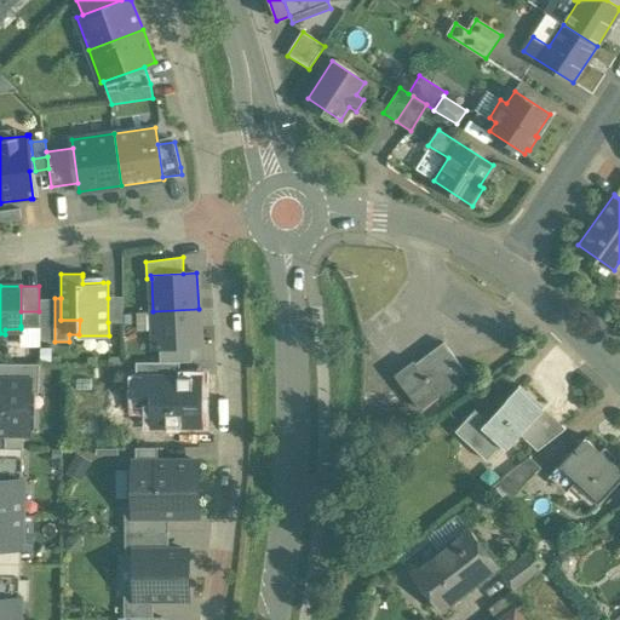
[(122,298),(108,298),(108,322),(122,322),(122,298)]
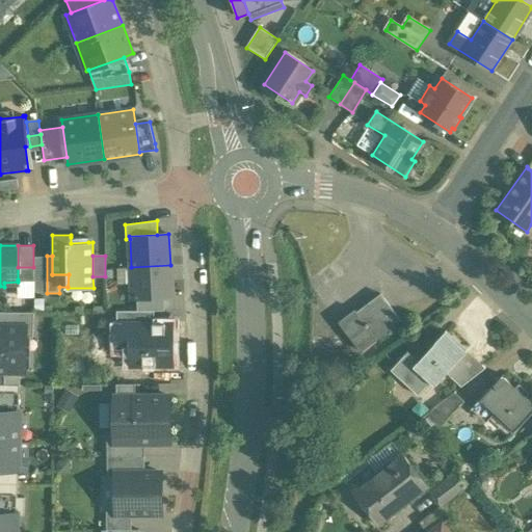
[(170,265),(131,267),(133,298),(137,298),(164,296),(173,296),(170,265)]
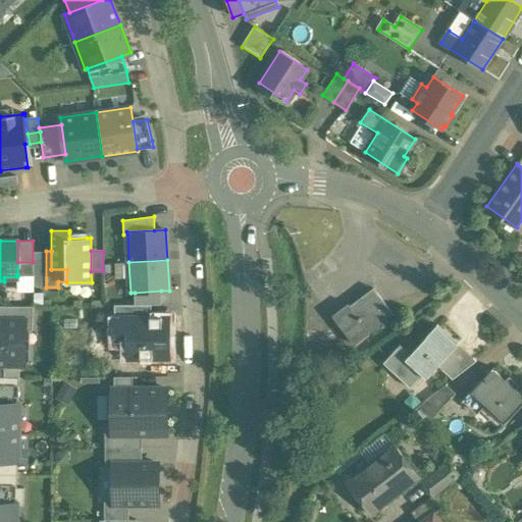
[(33,274),(33,262),(17,262),(17,274),(33,274)]
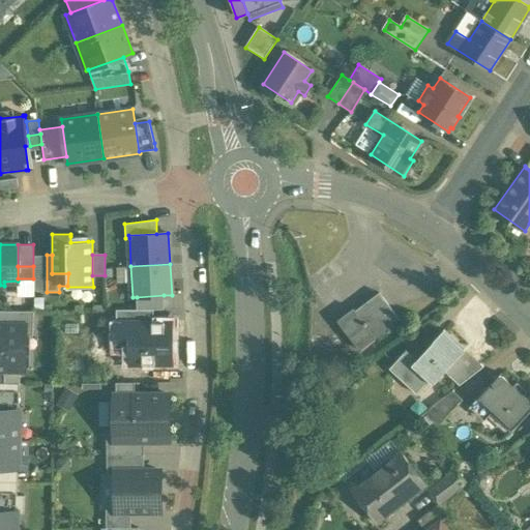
[(399,320),(377,291),(337,320),(358,349),(399,320)]
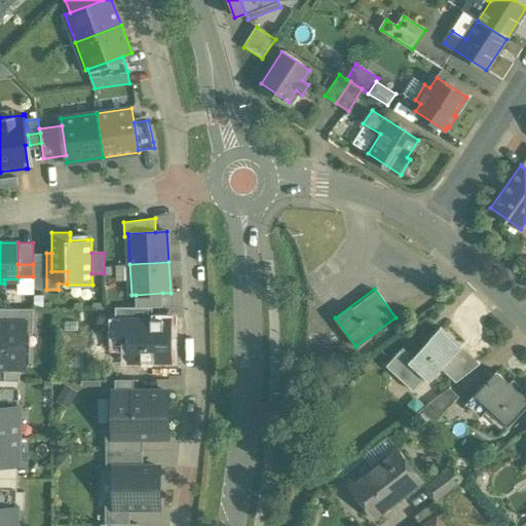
[(162,293),(136,295),(136,306),(152,306),(152,307),(162,307),(162,293)]
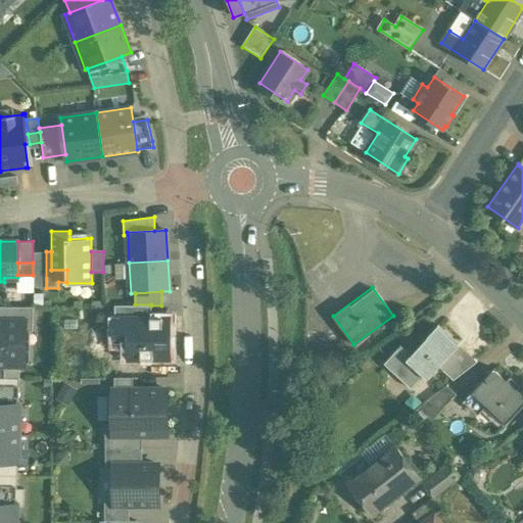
[(135,304),(114,305),(115,318),(151,318),(151,305),(151,304),(135,304)]
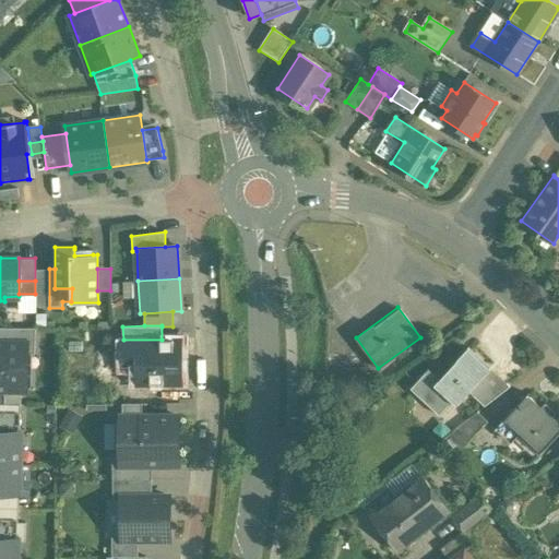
[(35,328),(0,326),(0,341),(25,342),(25,354),(32,354),(35,354),(35,328)]
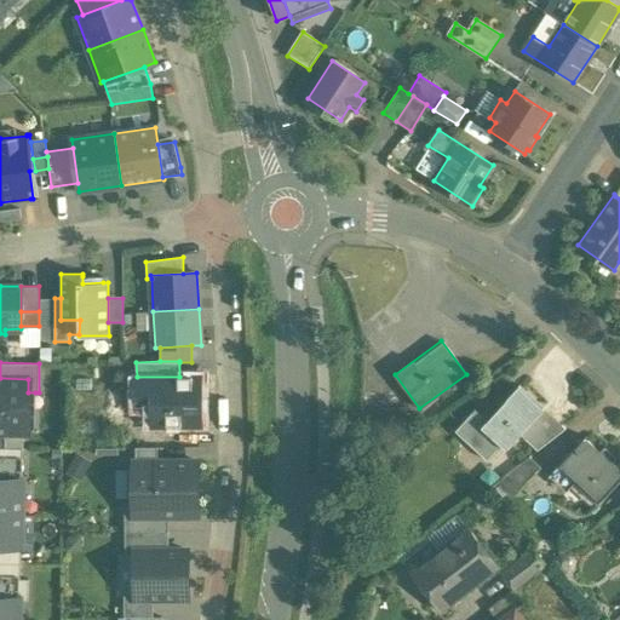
[(137,377),(135,377),(135,397),(151,397),(151,407),(151,425),(202,425),(201,377),(179,377),(137,377)]
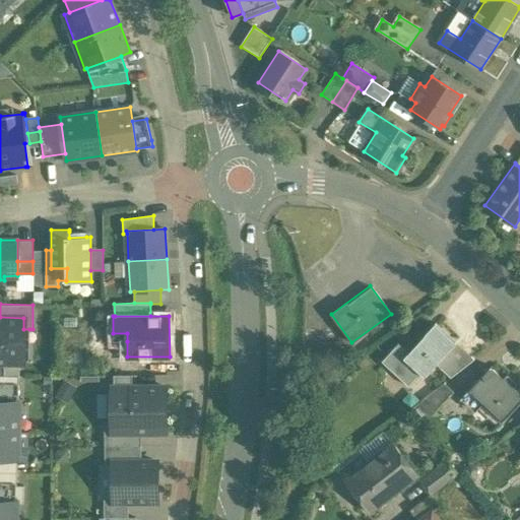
[(0,317),(0,363),(22,364),(22,360),(23,329),(23,318),(0,317)]
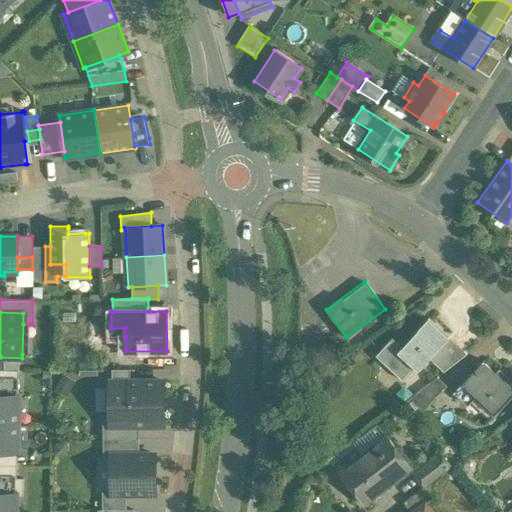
[(451,338),(430,318),(403,348),(394,339),(378,356),(404,380),(416,368),(420,371),(434,357),(451,338)]
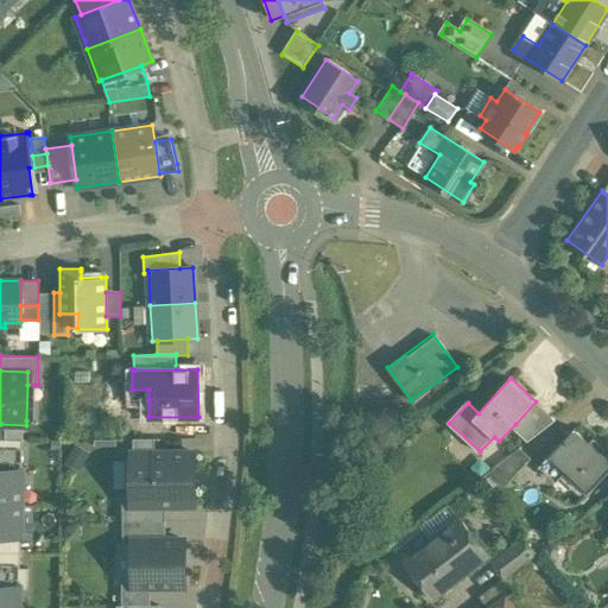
[(149,390),(132,390),(132,399),(149,399),(149,390)]
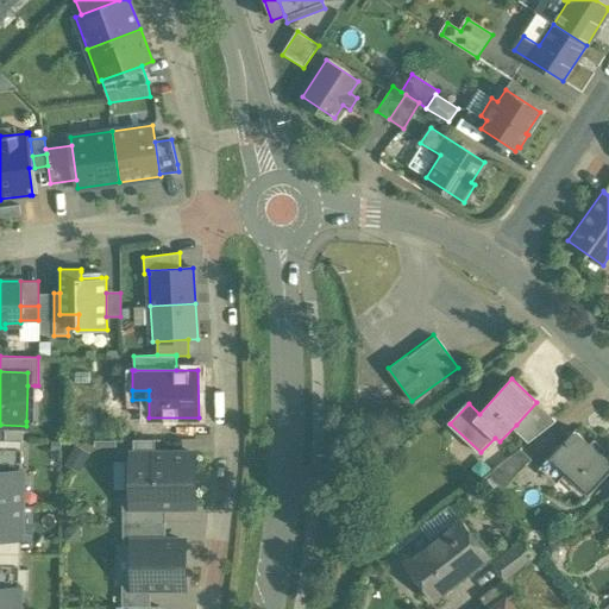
[(537,402),(516,425),(532,439),(557,420),(537,402)]
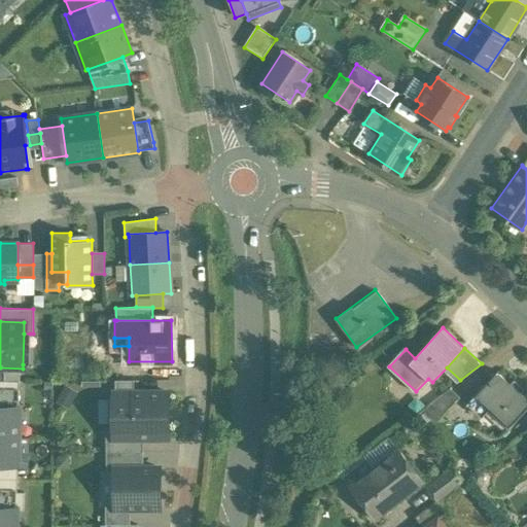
[(150,365),(150,380),(172,380),(172,365),(150,365)]
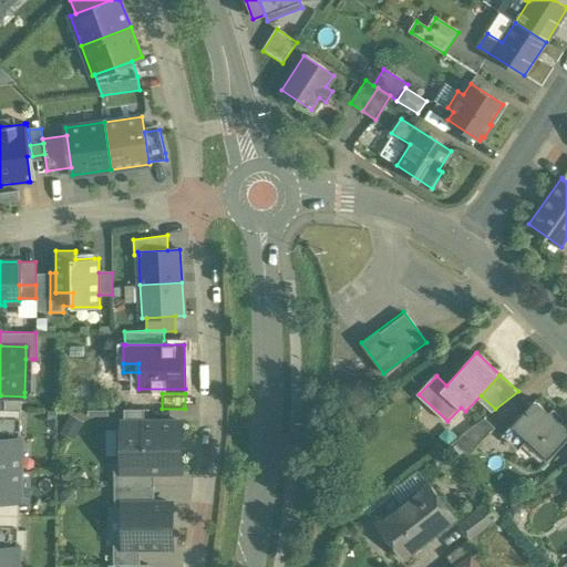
[(566,441),(566,429),(536,400),(505,434),(521,449),(531,437),(552,456),(549,460),(549,461),(566,441)]
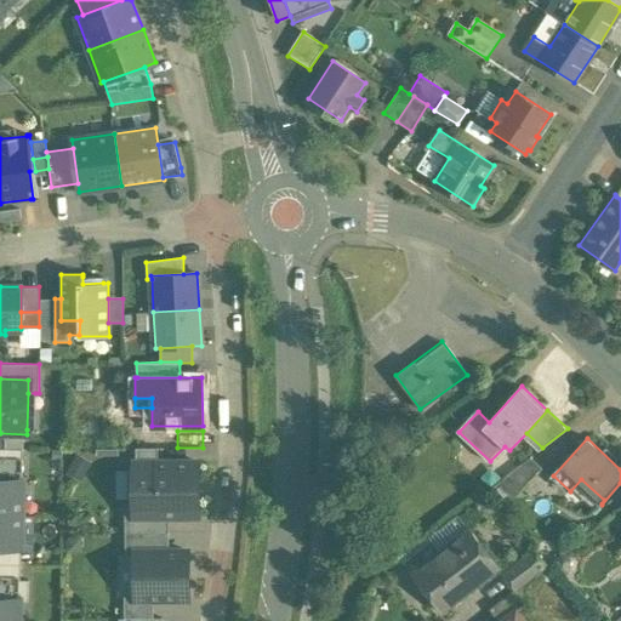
[(23,449),(0,448),(0,479),(22,480),(23,449)]
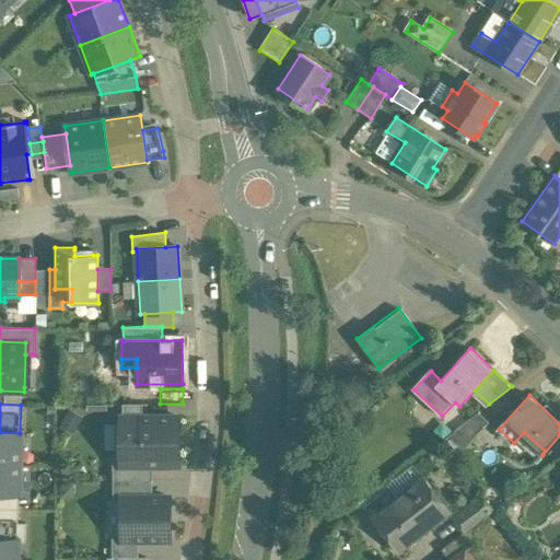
[(142,404),(123,404),(123,417),(142,417),(142,404)]
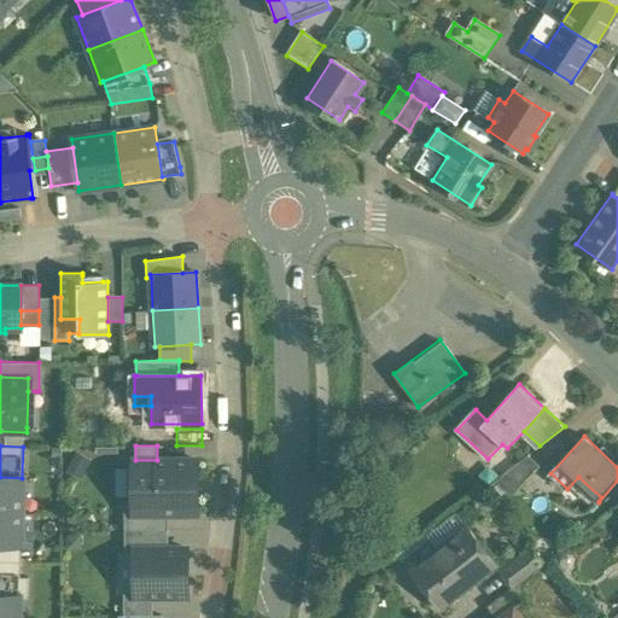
[(528,455),(505,473),(523,487),(542,466),(528,455)]
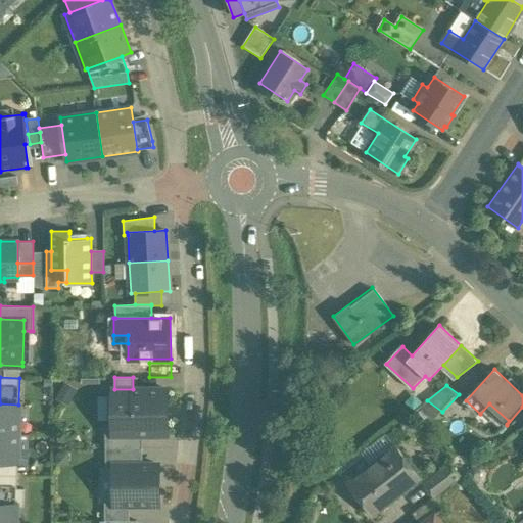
[(133,389),(114,389),(114,424),(114,435),(142,435),(168,435),(167,389),(133,389)]
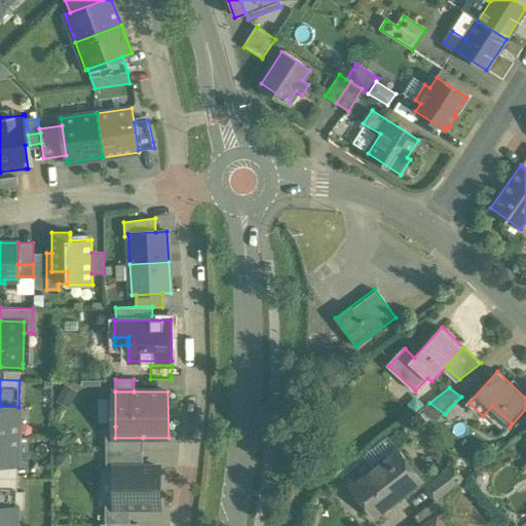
[(0,406),(0,437),(19,438),(19,407),(0,406)]
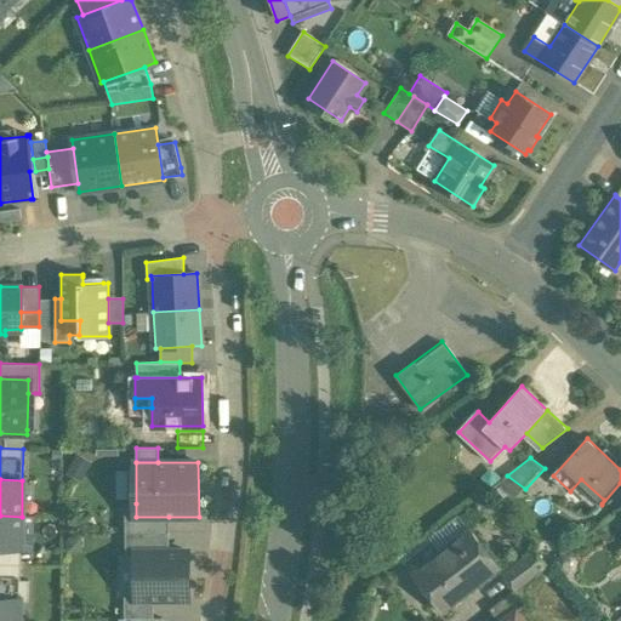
[(169,517),(136,517),(136,503),(125,503),(125,533),(169,533),(169,517)]
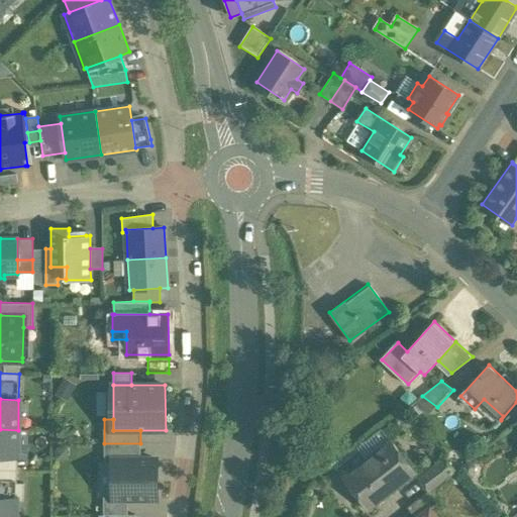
[(18,430),(0,429),(0,455),(17,456),(18,430)]
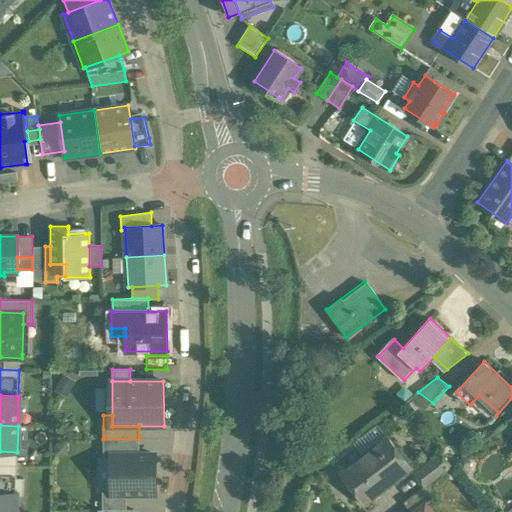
[(412,468),(386,435),(339,471),(354,491),(359,487),(370,501),(412,468)]
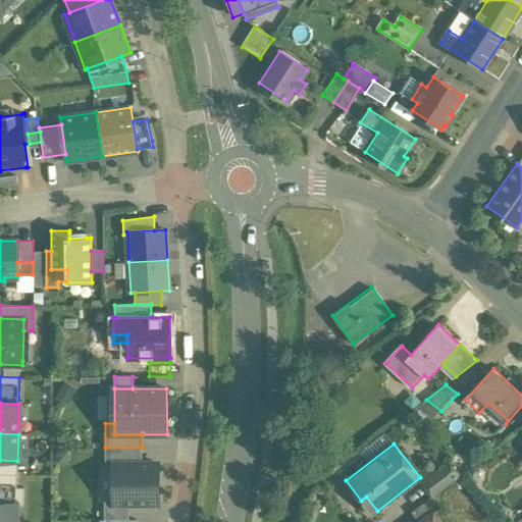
[(142,448),(105,448),(105,466),(113,466),(113,463),(142,463),(142,448)]
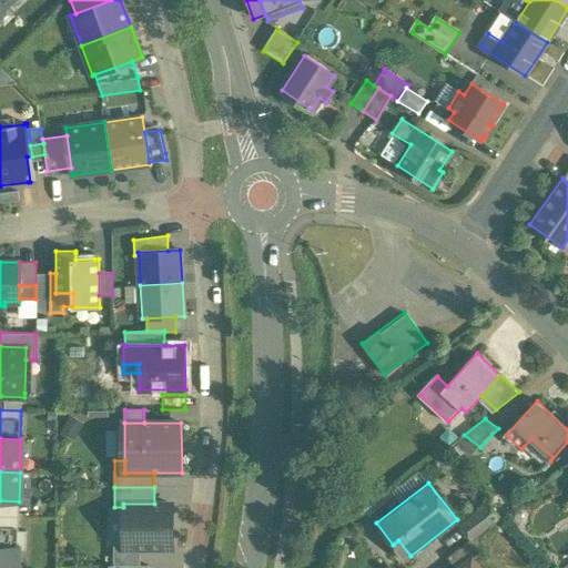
[(19,501),(0,500),(0,515),(19,516),(19,501)]
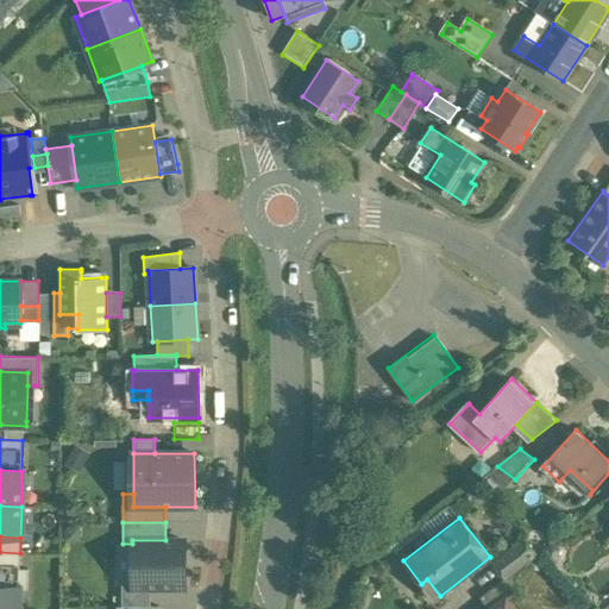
[(523,539),(493,562),(506,578),(508,576),(537,554),(523,539)]
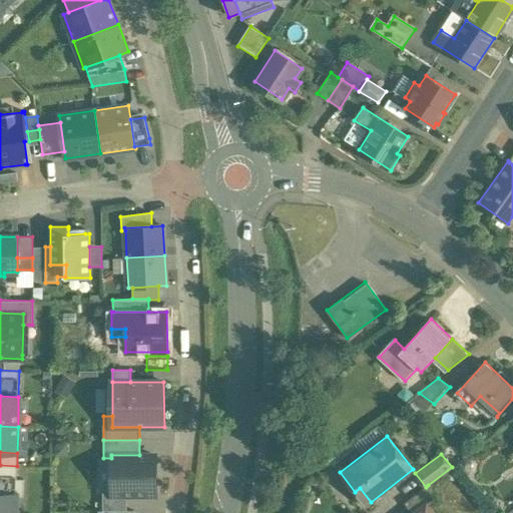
[(139,455),(111,455),(111,458),(111,492),(111,495),(126,495),(155,495),(155,455),(139,455)]
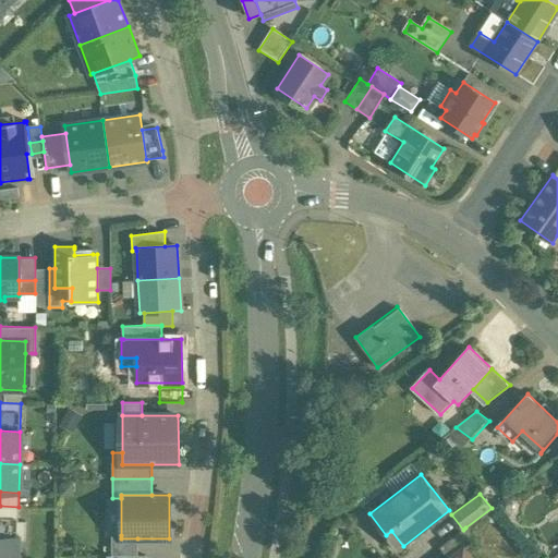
[(19,507),(0,506),(0,537),(17,538),(17,540),(25,540),(26,521),(19,521),(19,507)]
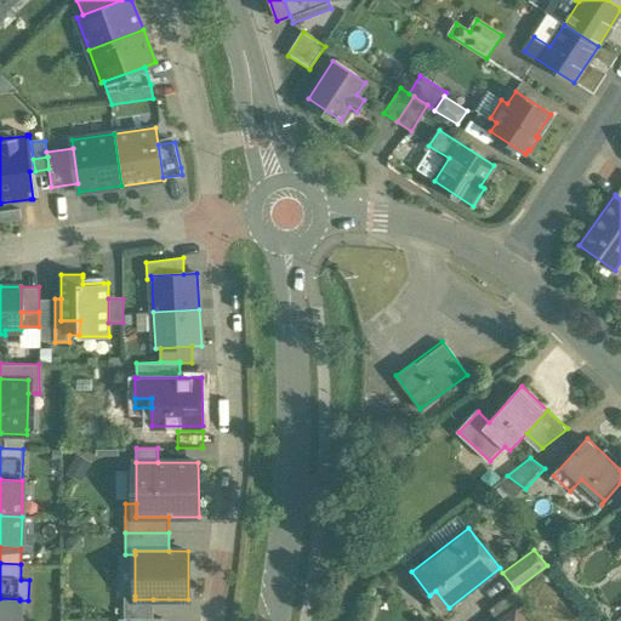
[(516,590),(489,609),(499,620),(514,608),(516,610),(528,600),(518,587),(516,590)]
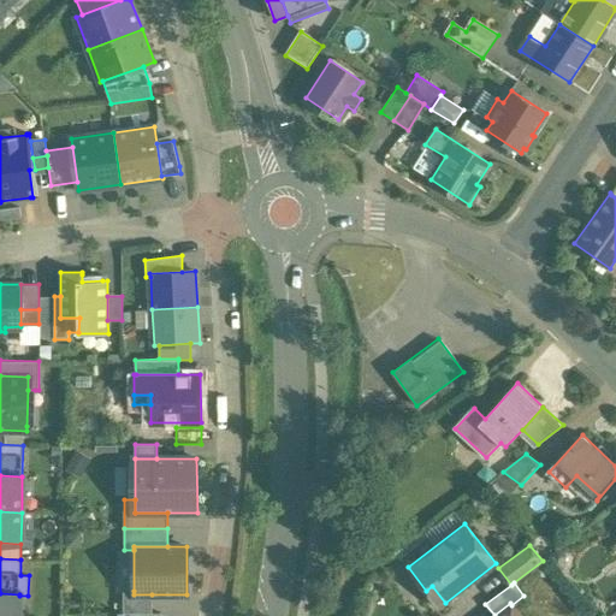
[(152,594),(134,594),(134,591),(123,591),(124,612),(153,612),(152,594)]
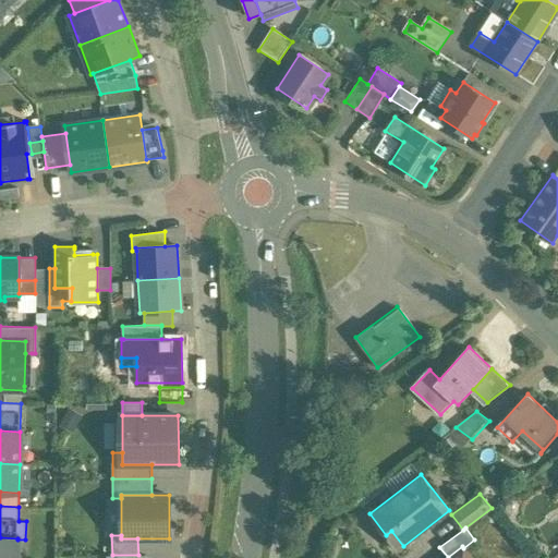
[(0,537),(0,557),(16,557),(17,540),(17,538),(0,537)]
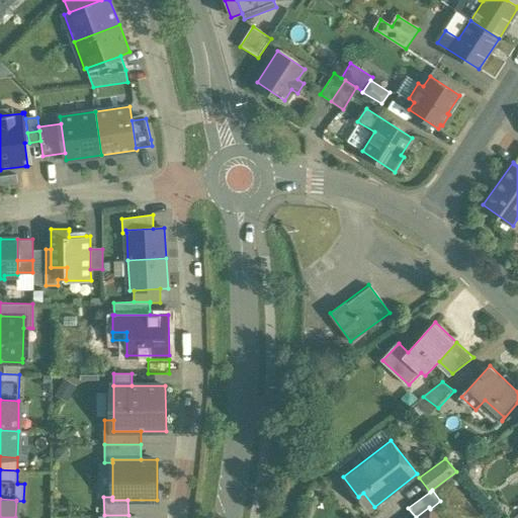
[(416,517),(415,517),(437,517),(430,509),(429,507),(416,517)]
